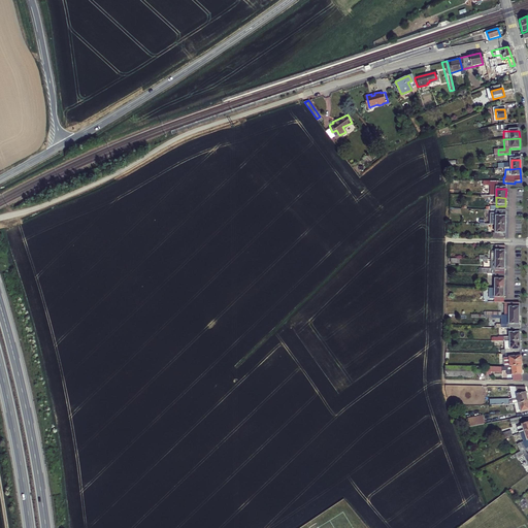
[(505,212),(495,212),(495,226),(504,227),(505,212)]
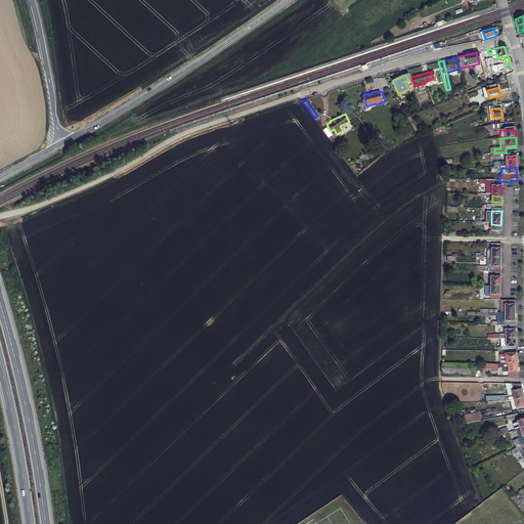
[(500,225),(491,224),(491,231),(487,231),(487,237),(500,238),(500,225)]
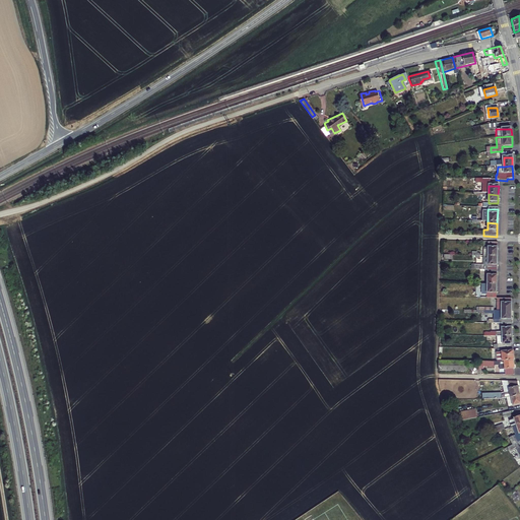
[(490,256),(498,257),(498,241),(490,241),(490,249),(485,249),(485,256),(490,256)]
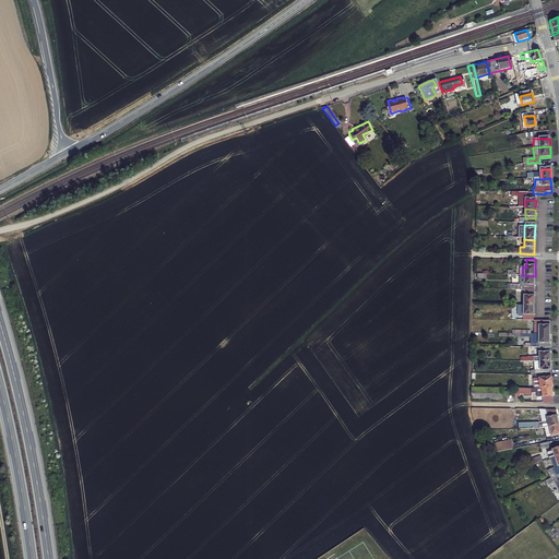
[(526,275),(526,292),(535,292),(535,276),(526,275)]
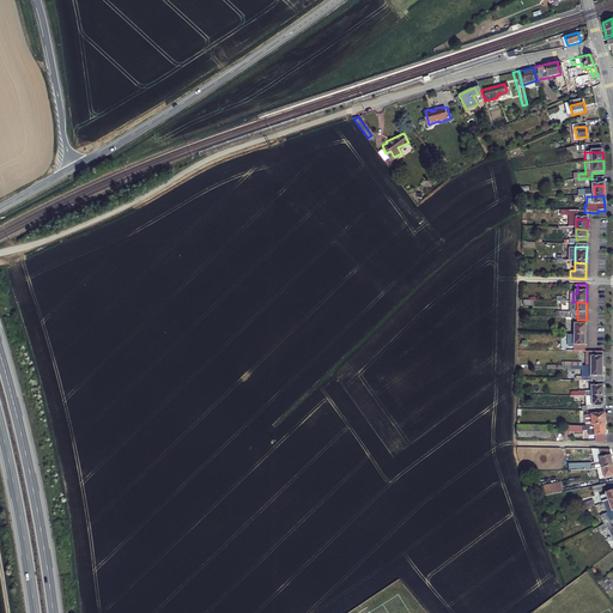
[(577,320),(577,335),(587,335),(587,320),(577,320)]
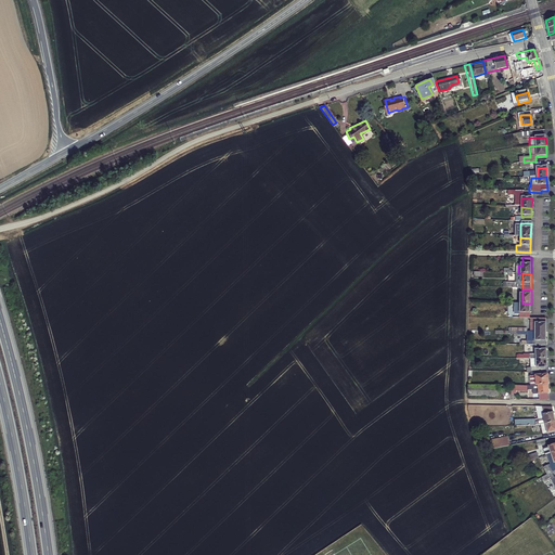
[(531,304),(523,304),(517,304),(517,319),(531,319),(531,304)]
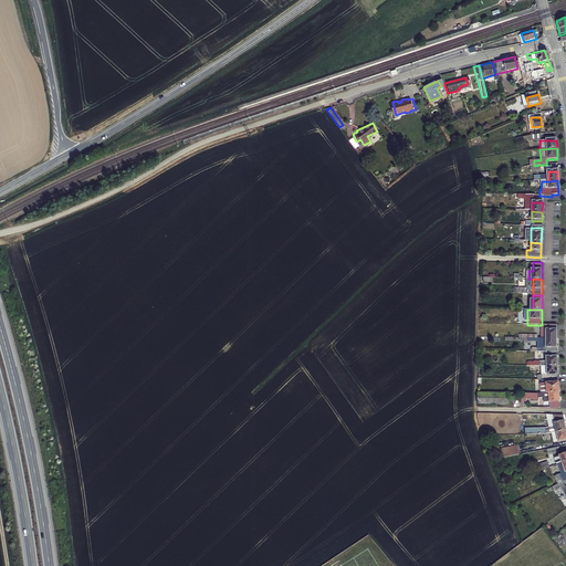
[(557,339),(557,326),(542,325),(542,338),(544,339),(557,339)]
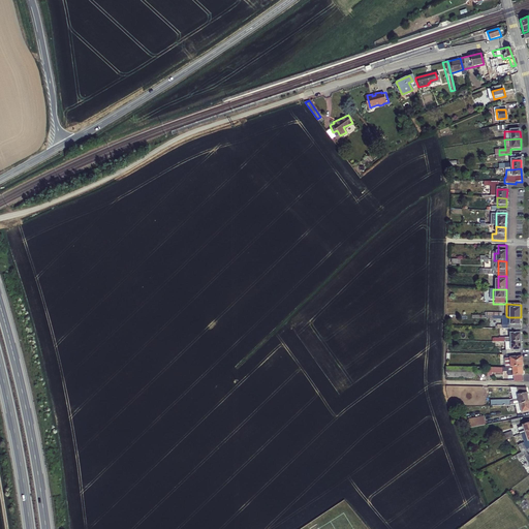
[(521,329),(521,317),(508,317),(508,324),(498,324),(498,329),(511,329),(521,329)]
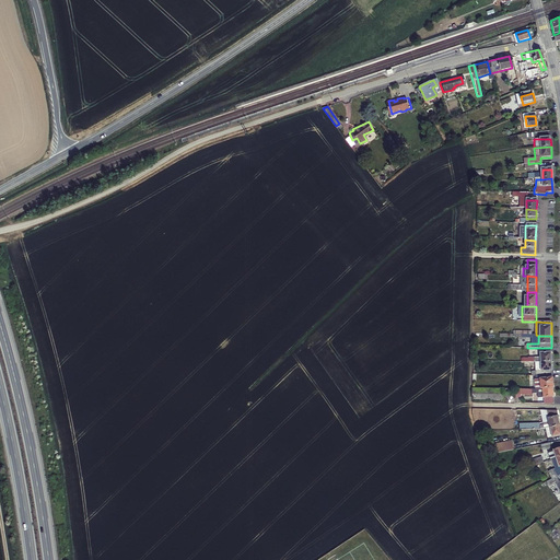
[(541,348),(541,351),(541,361),(552,358),(551,348),(541,348)]
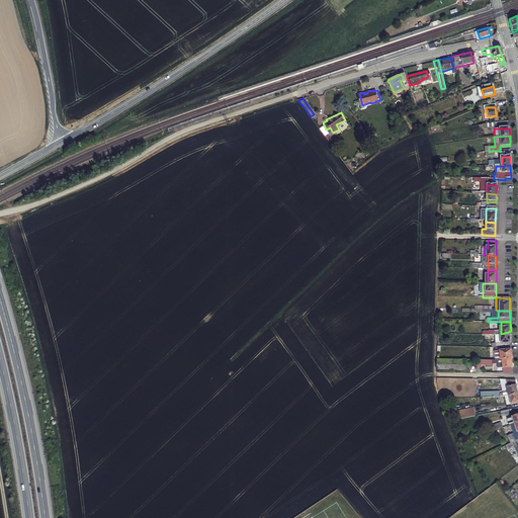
[(511,331),(501,334),(503,342),(511,335),(511,331)]
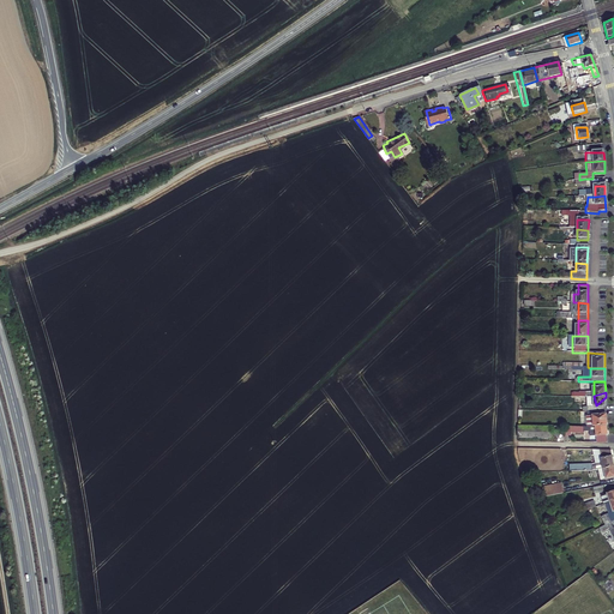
[(596,415),(597,426),(608,423),(607,414),(596,415)]
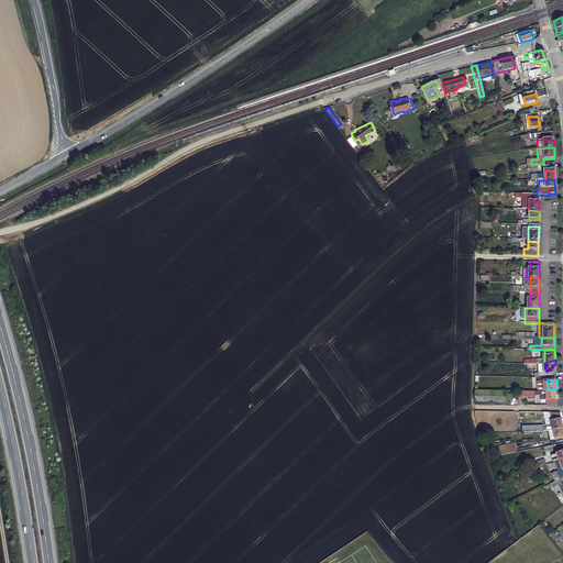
[(548,398),(549,405),(561,406),(558,388),(548,390),(539,392),(476,389),(476,398),(497,399),(497,396),(508,396),(508,395),(542,396),(543,399),(548,398)]
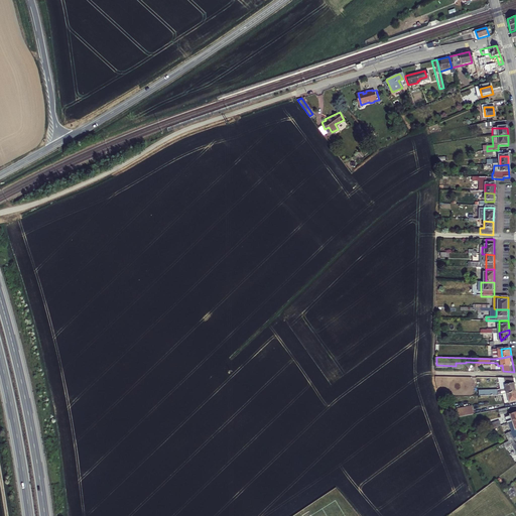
[(512,382),(497,381),(498,392),(477,394),(477,398),(497,397),(501,397),(512,395),(512,382)]
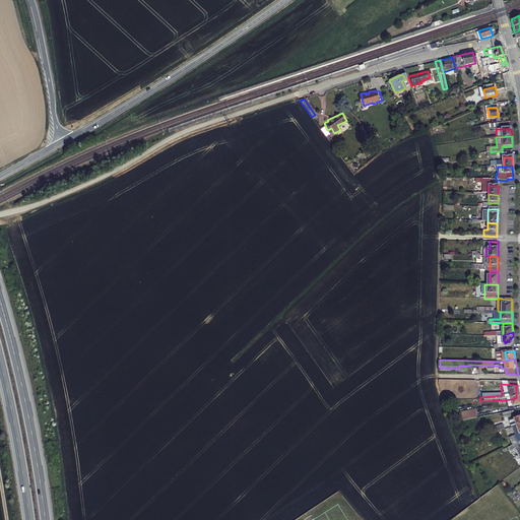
[(506,407),(517,406),(516,398),(505,400),(506,407)]
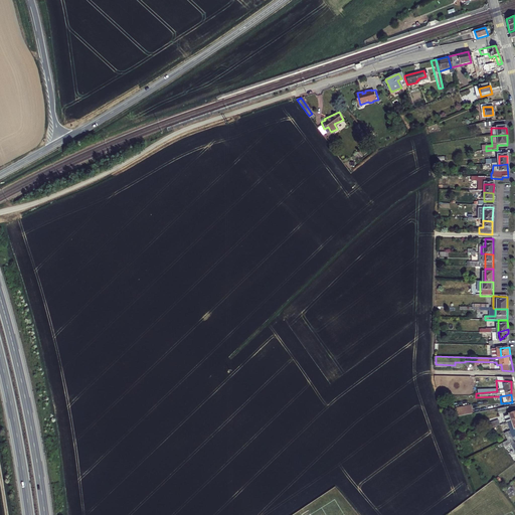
[(471,405),(456,407),(457,415),(472,414),(471,405)]
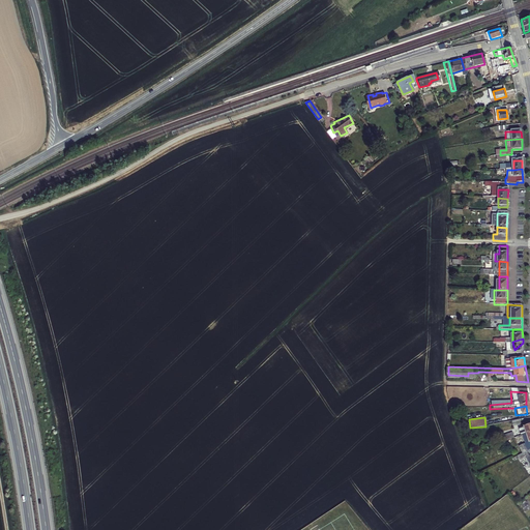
[(522,435),(529,432),(529,431),(528,425),(519,429),(522,435)]
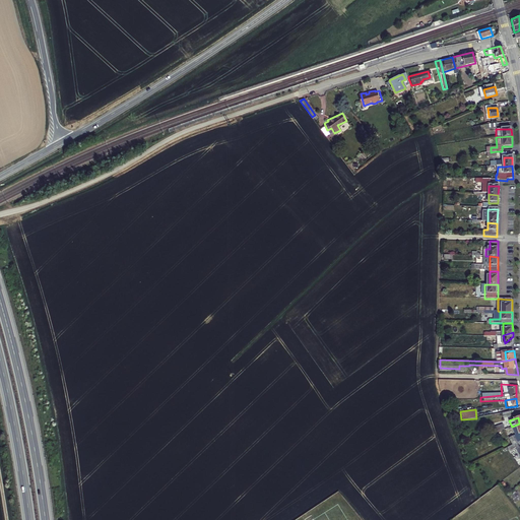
[(519,424),(512,427),(514,435),(510,437),(513,444),(519,440),(519,436),(519,433),(519,432),(519,424)]
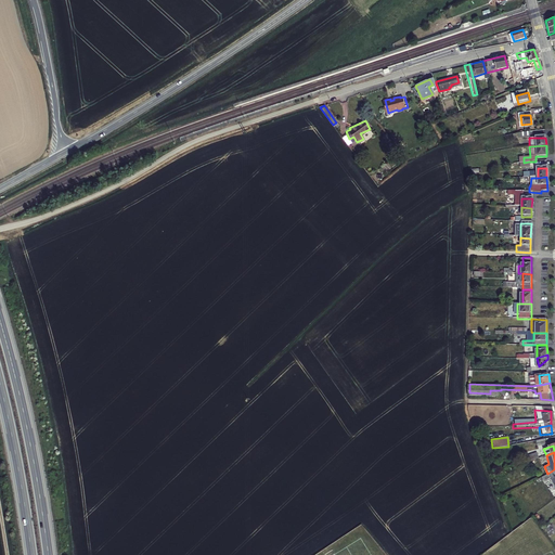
[(554,486),(554,469),(547,474),(543,476),(547,482),(552,480),(554,487),(554,486)]
